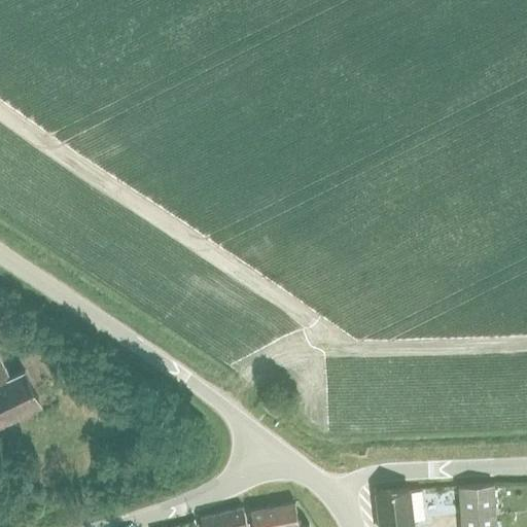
[(0,423),(41,403),(25,370),(10,377),(0,353),(0,423)]
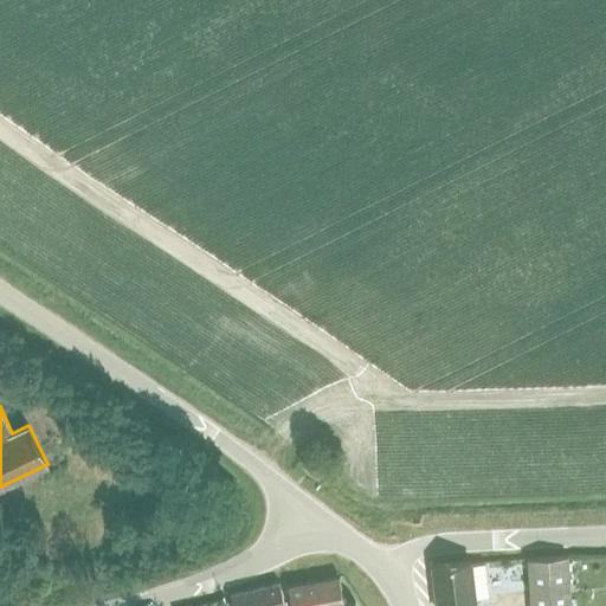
[(310,456),(304,464),(318,475),(323,466),(310,456)]
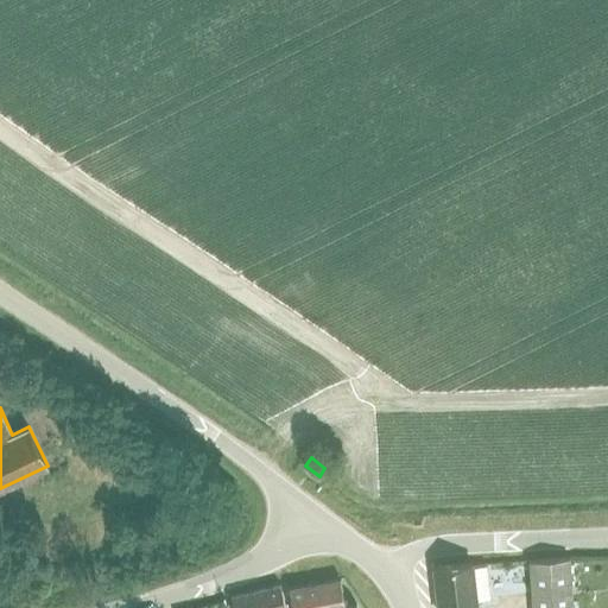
[(571,607),(568,559),(527,563),(531,607),(571,607)]
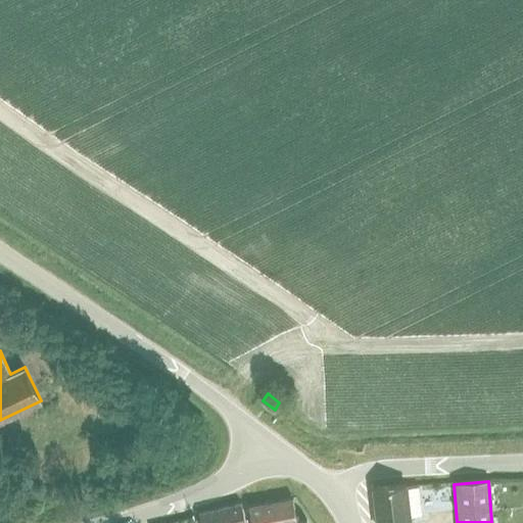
[(406,487),(373,490),(376,522),(409,522),(409,518),(421,517),(418,485),(406,487)]
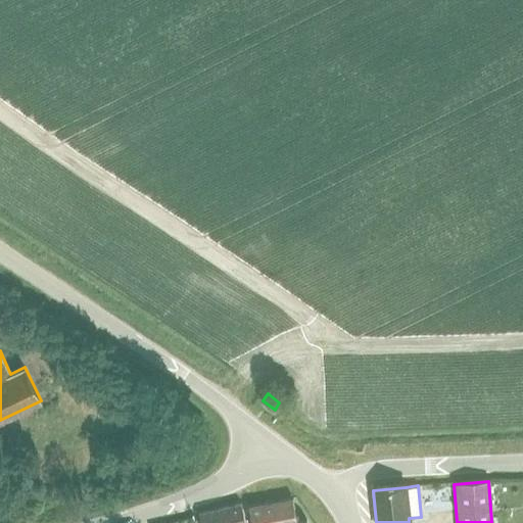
[(306,522),(305,522),(295,522),(293,501),(249,508),(250,522),(306,522)]
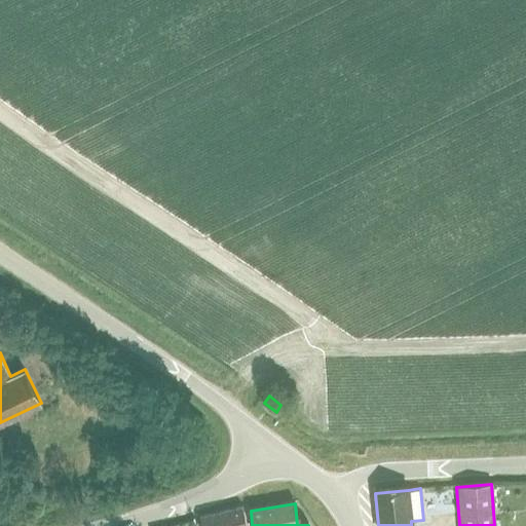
[(201,525),(243,525),(240,510),(200,520),(201,525)]
